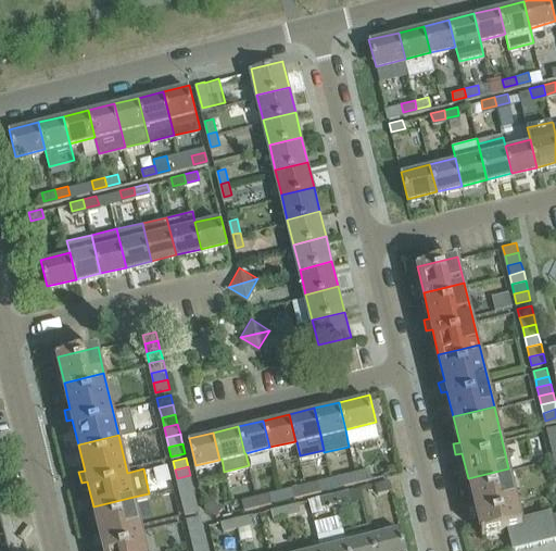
[(368,466),(355,470),(357,478),(370,475),(368,466)]
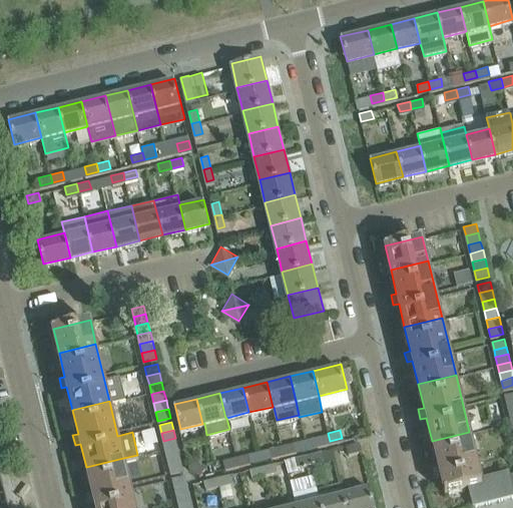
[(480,476),(469,432),(432,441),(437,465),(431,466),(434,477),(440,475),(444,491),(468,485),(482,482),(480,476)]
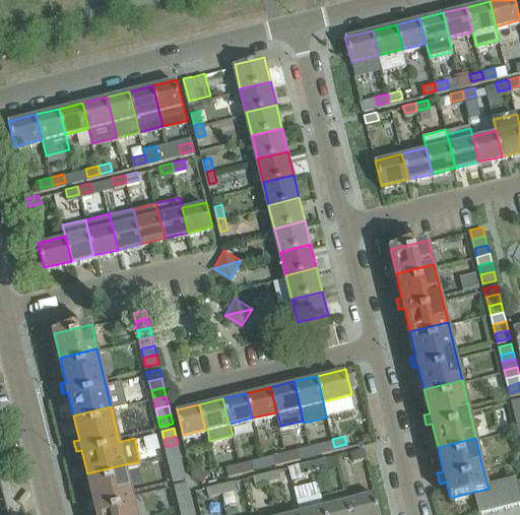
[(334,447),(332,439),(320,442),(322,450),(334,447)]
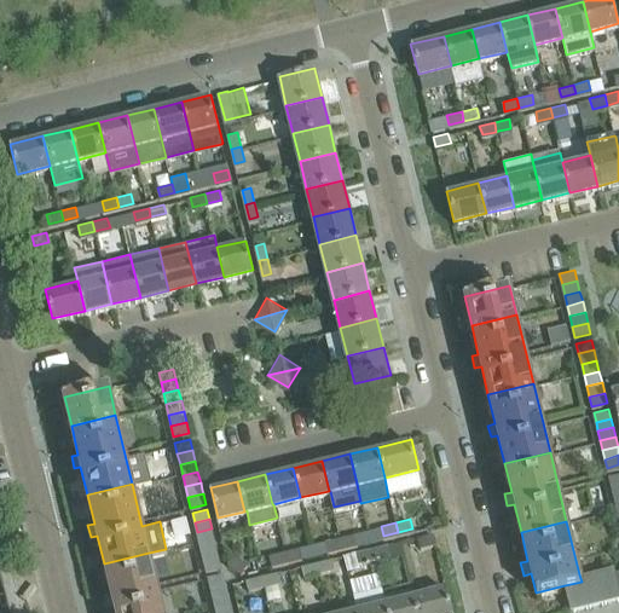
[(213,538),(212,528),(197,532),(200,542),(213,538)]
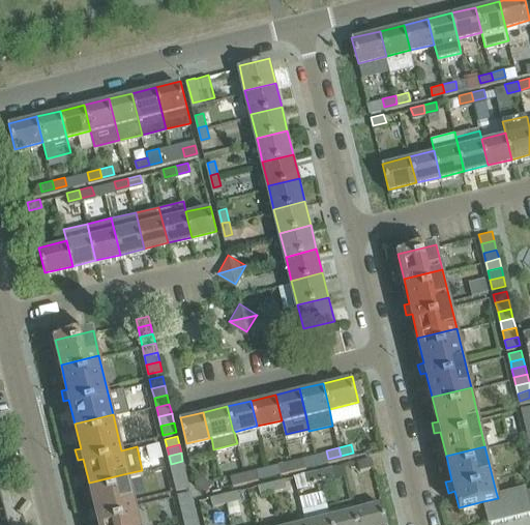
[(373,464),(371,456),(358,459),(360,467),(373,464)]
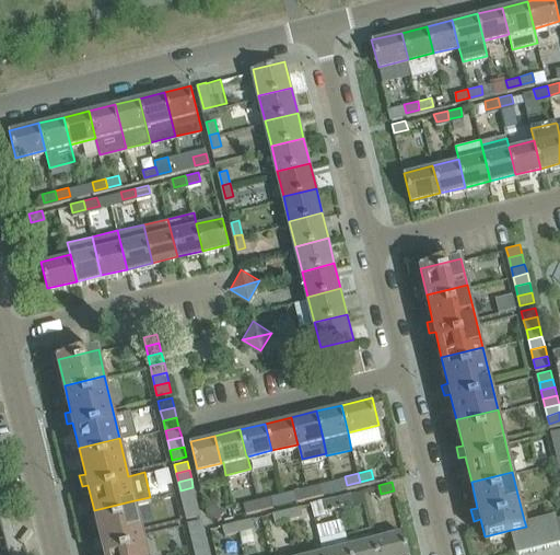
[(322,483),(307,486),(310,494),(324,490),(322,483)]
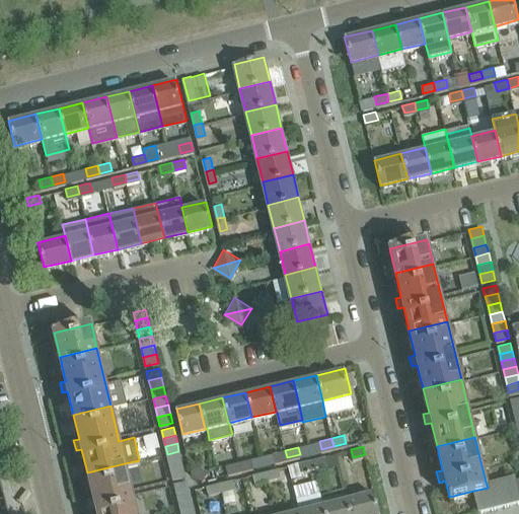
[(287,457),(285,450),(273,453),(275,460),(287,457)]
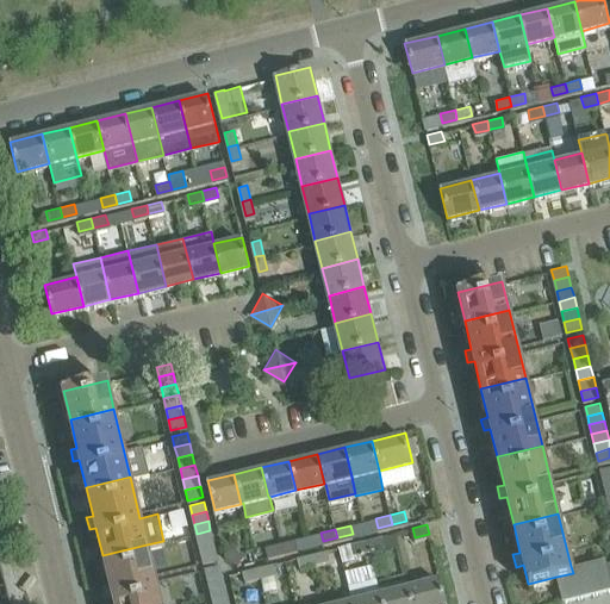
[(212,540),(210,530),(197,534),(199,542),(212,540)]
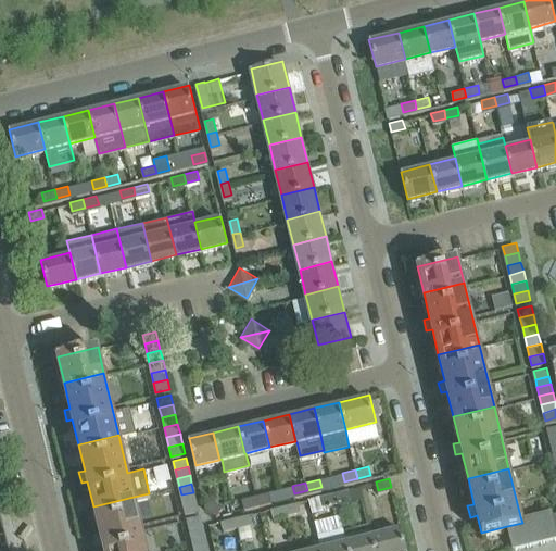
[(280,489),(268,491),(255,495),(257,503),(281,497),(280,489)]
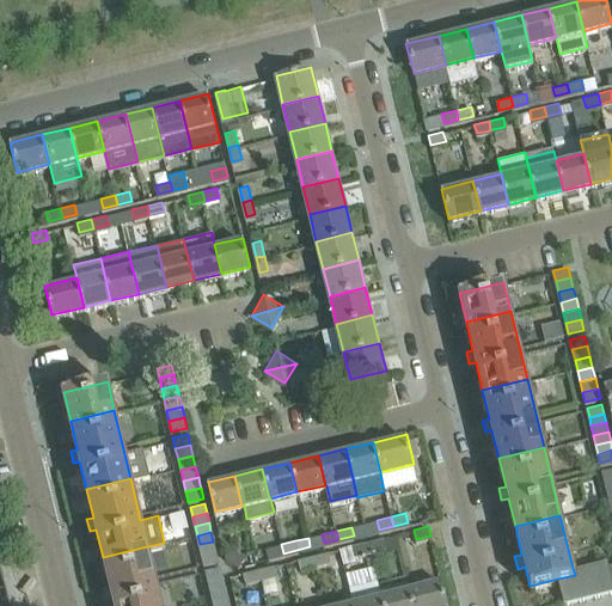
[(385,546),(383,538),(368,542),(371,550),(385,546)]
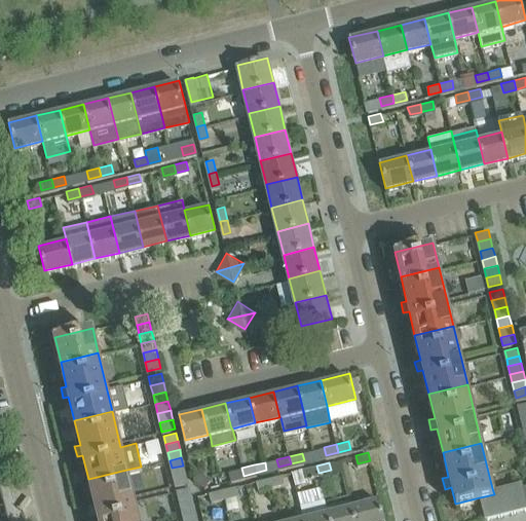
[(185,473),(183,466),(172,468),(173,476),(185,473)]
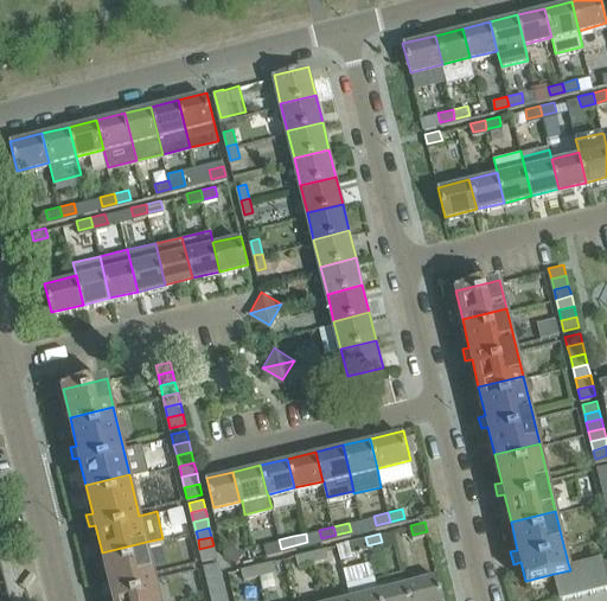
[(368,545),(365,537),(351,541),(353,549),(368,545)]
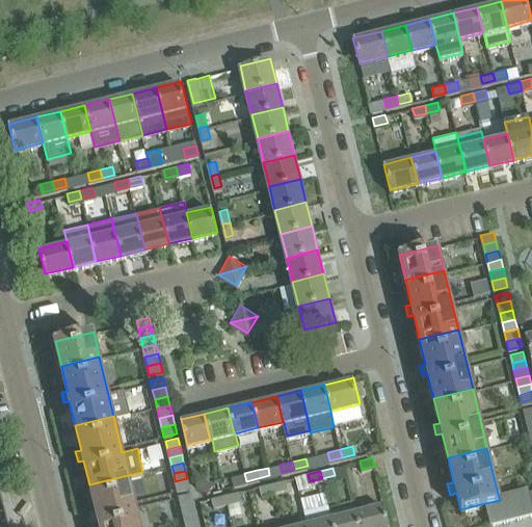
[(246,481),(244,473),(232,476),(234,484),(246,481)]
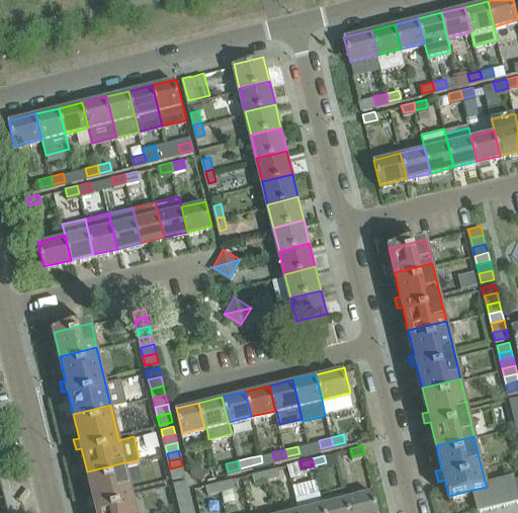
[(136,512),(124,462),(87,472),(92,496),(87,497),(89,507),(95,505),(96,512),(136,512)]
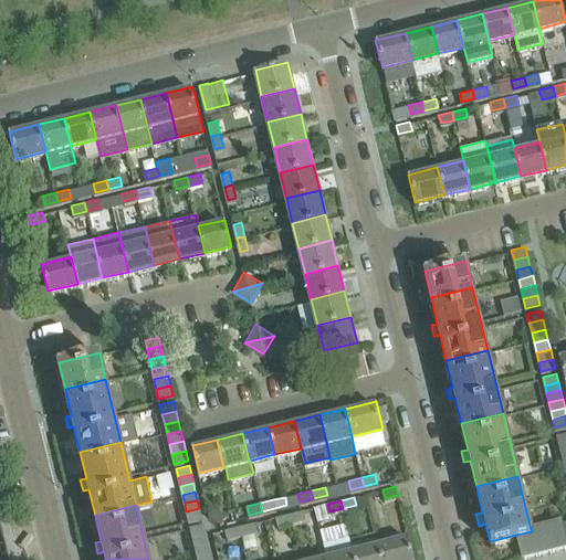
[(213,507),(211,511),(209,514),(220,521),(224,514),(213,507)]
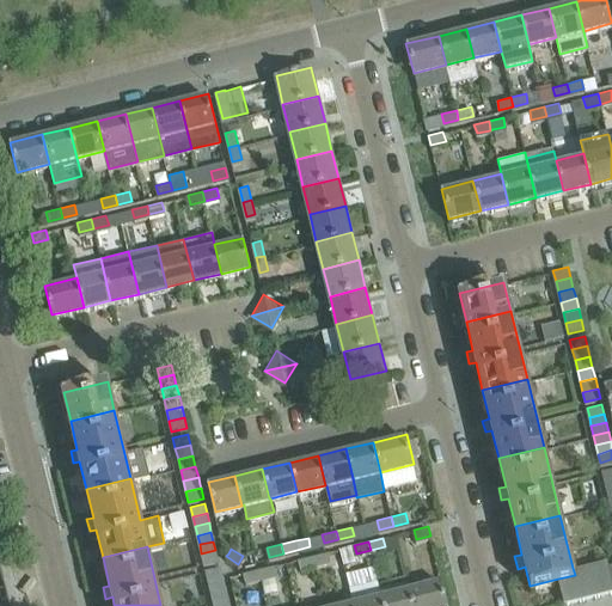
[(218,559),(215,550),(201,554),(203,563),(218,559)]
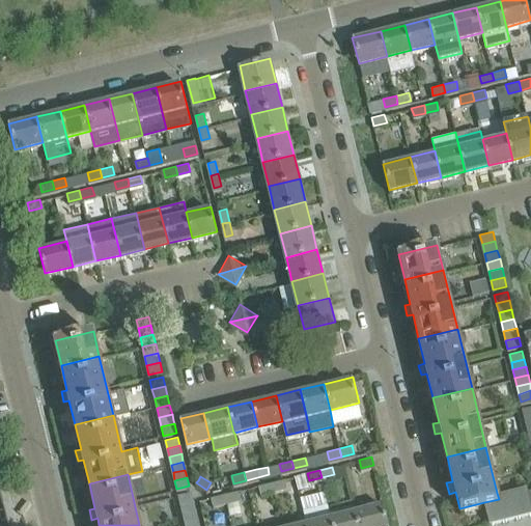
[(286,486),(284,478),(271,481),(273,489),(286,486)]
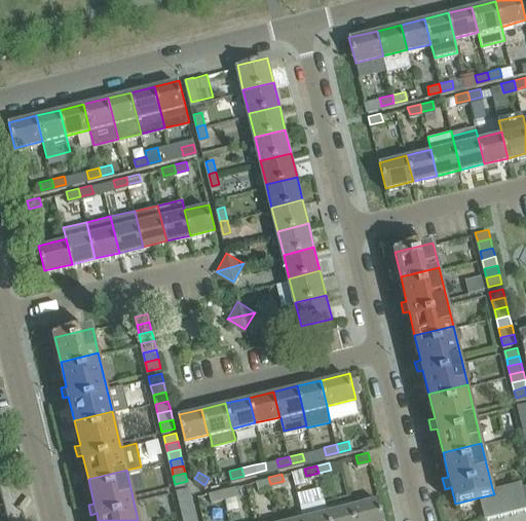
[(270,484),(268,477),(256,480),(258,487),(270,484)]
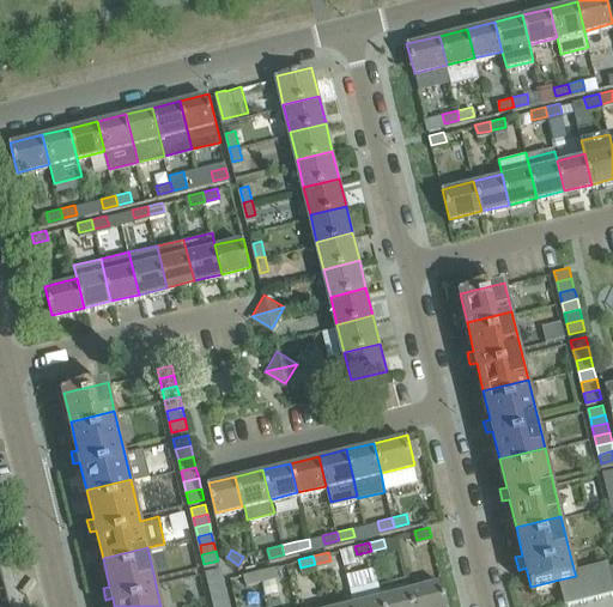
[(612,589),(607,566),(610,566),(608,560),(590,565),(598,595),(612,590),(612,589)]
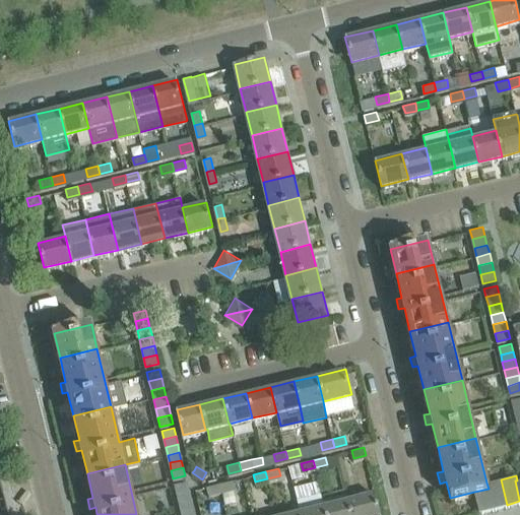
[(234,488),(232,479),(219,483),(221,491),(234,488)]
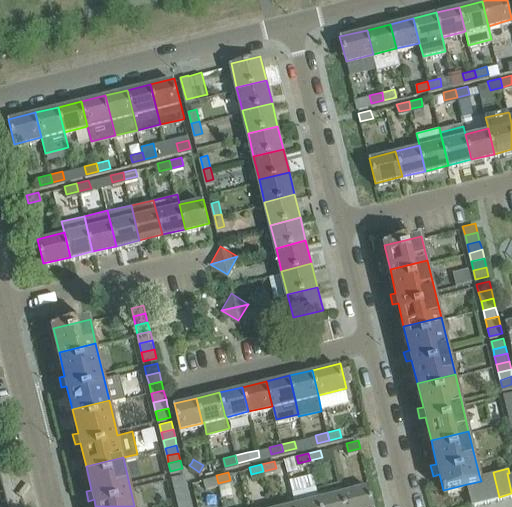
[(499,497),(493,472),(479,475),(481,481),(485,500),(499,497)]
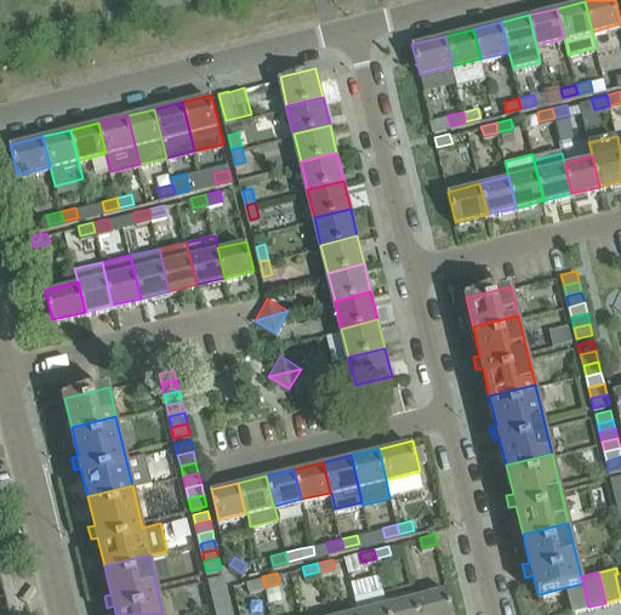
[(224,584),(222,574),(209,578),(211,587),(224,584)]
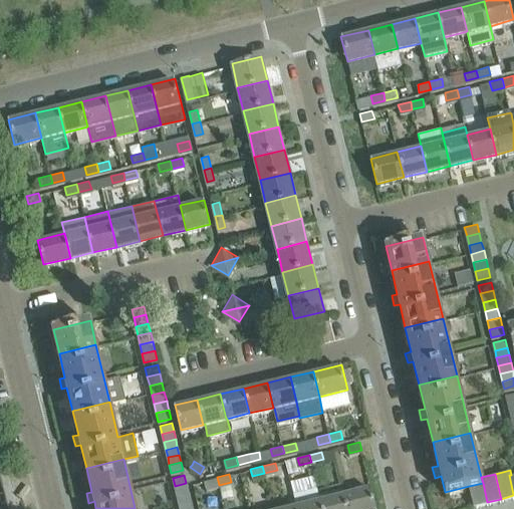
[(219,485),(217,477),(205,480),(207,488),(219,485)]
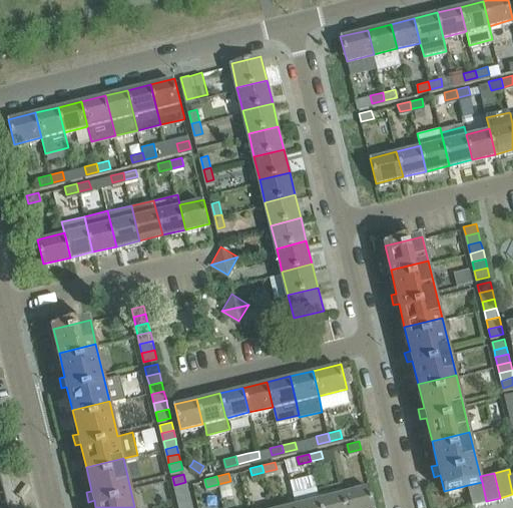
[(339,480),(316,486),(321,507),(346,507),(342,493),(339,480)]
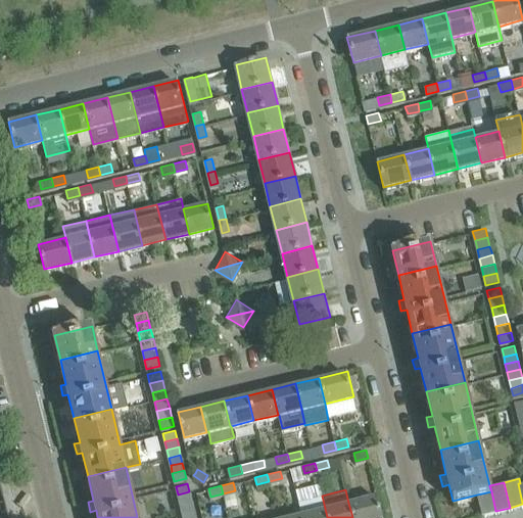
[(191,500),(189,491),(178,495),(180,503),(191,500)]
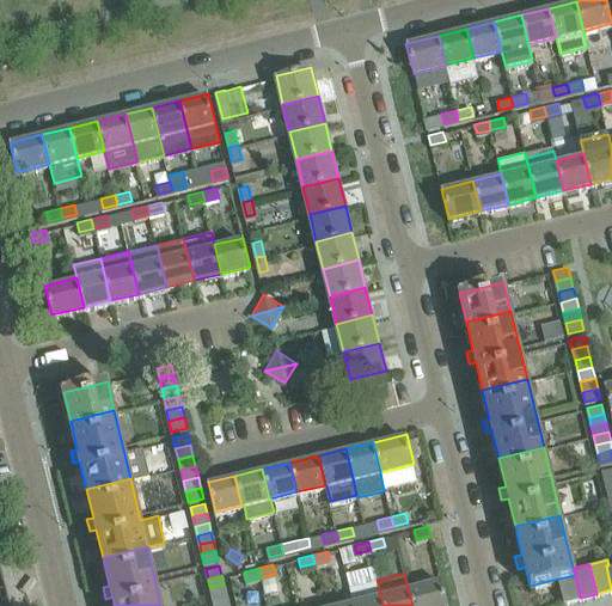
[(580,598),(575,575),(558,579),(563,601),(580,598)]
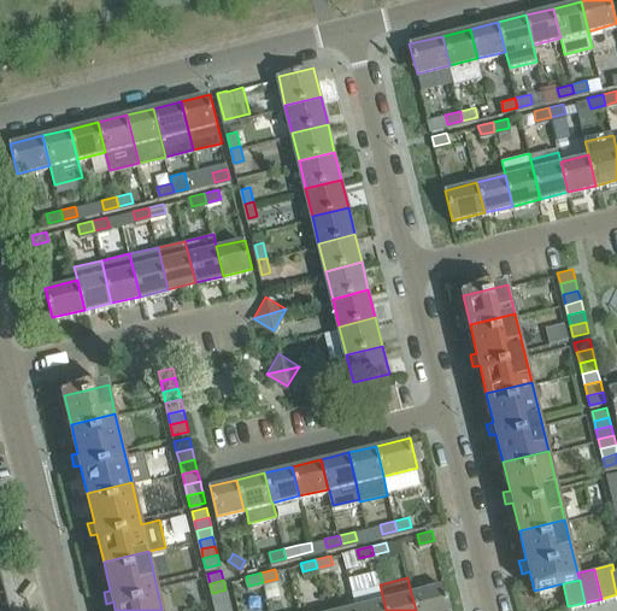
[(356,610),(386,610),(380,583),(352,591),(356,606),(356,610)]
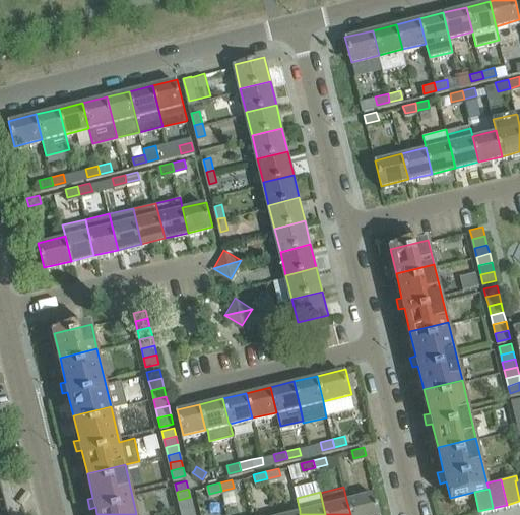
[(378,514),(373,493),(346,500),(350,514),(378,514)]
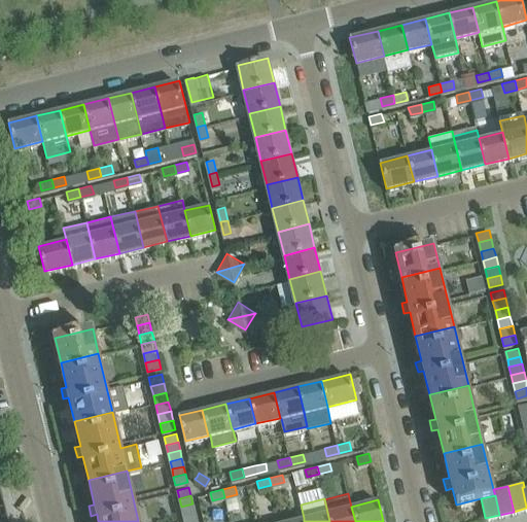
[(195,512),(192,503),(181,507),(182,515),(195,512)]
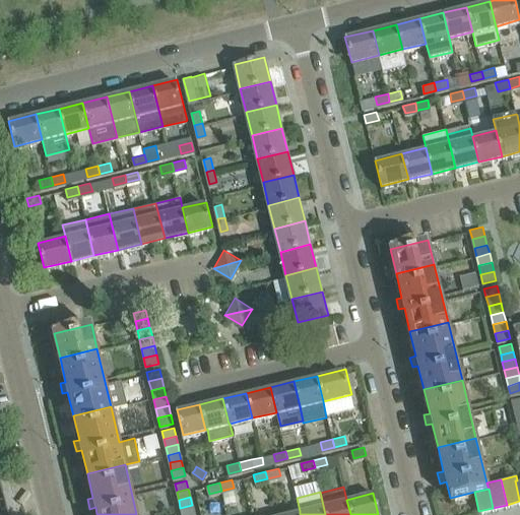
[(184,514),(194,513),(192,505),(180,508),(182,514),(184,514)]
